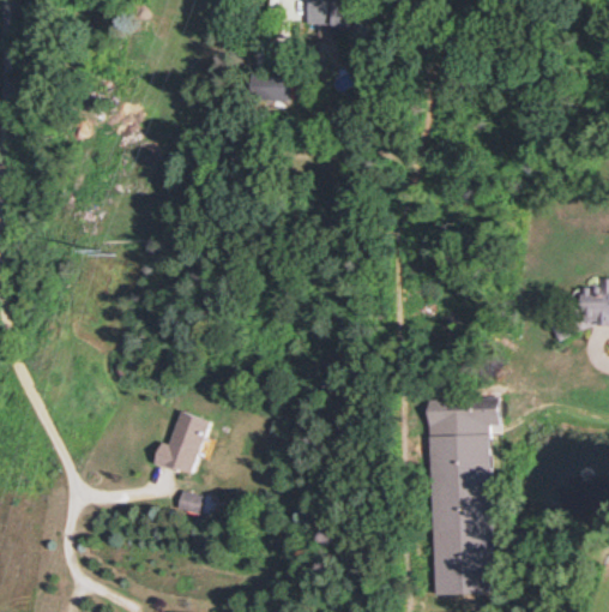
[(307,0),(307,24),(331,25),(331,40),(359,40),(359,0),(307,0)]
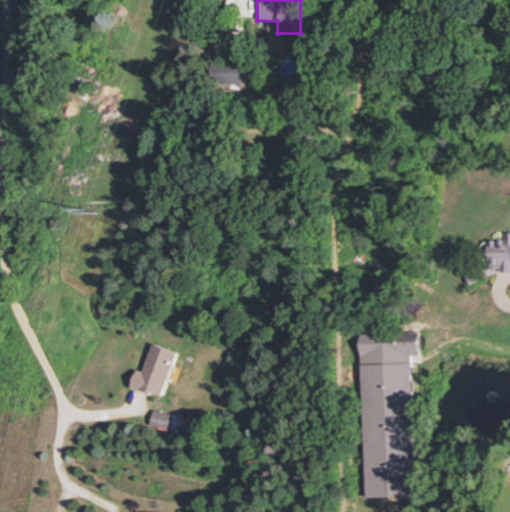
[(245,83),(245,65),(214,65),(214,83),(245,83)]
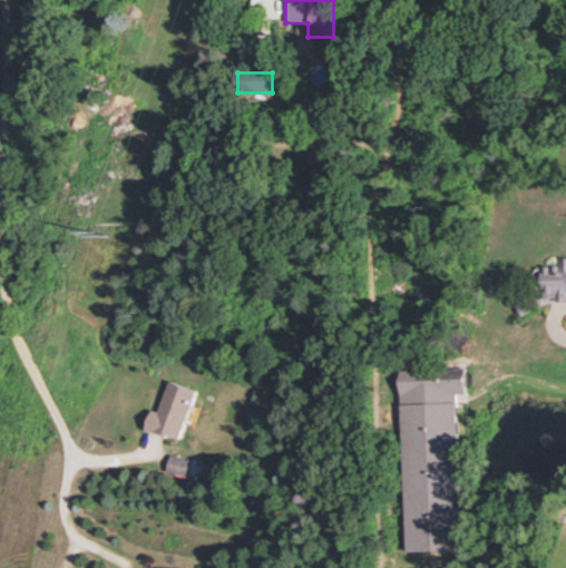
[(397,372),(405,552),(460,550),(455,398),(464,397),(462,370),(397,372)]
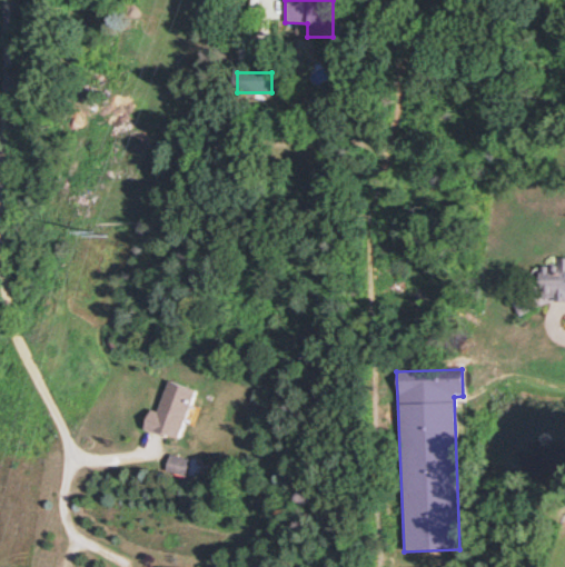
[(142,429),(176,440),(182,421),(186,421),(196,390),(166,381),(156,413),(149,409),(142,429)]
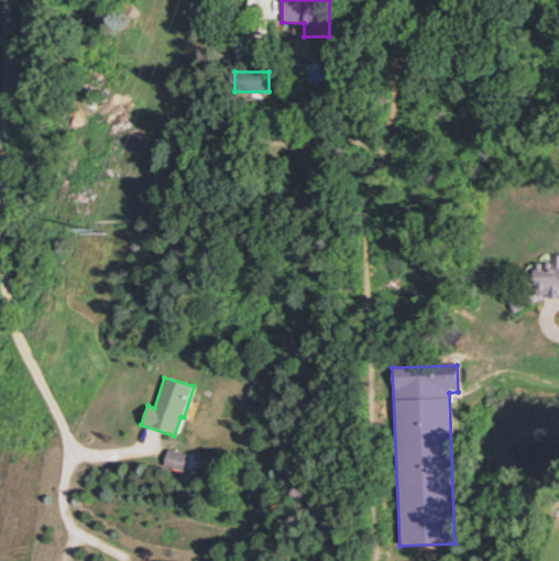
[(162,465),(181,471),(185,454),(166,449),(162,465)]
